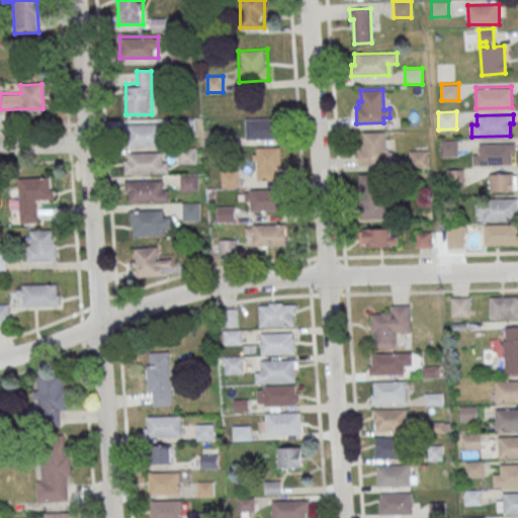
[(277,140),(277,118),(246,118),(246,140),(277,140)]
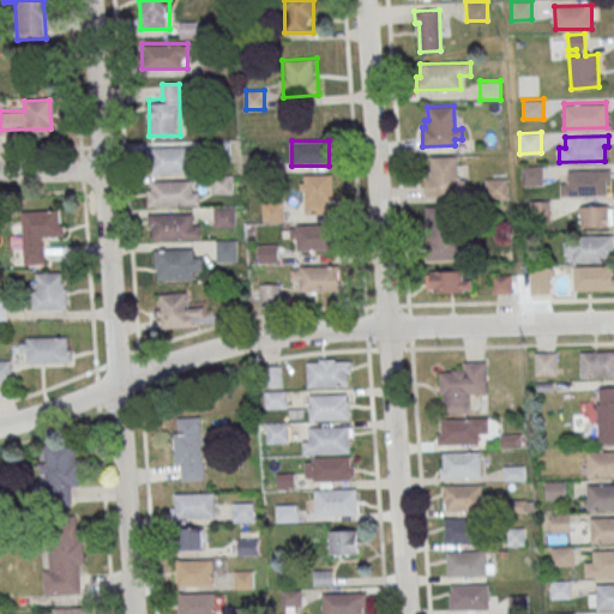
[(191,146),(151,146),(151,173),(191,173),(191,146)]
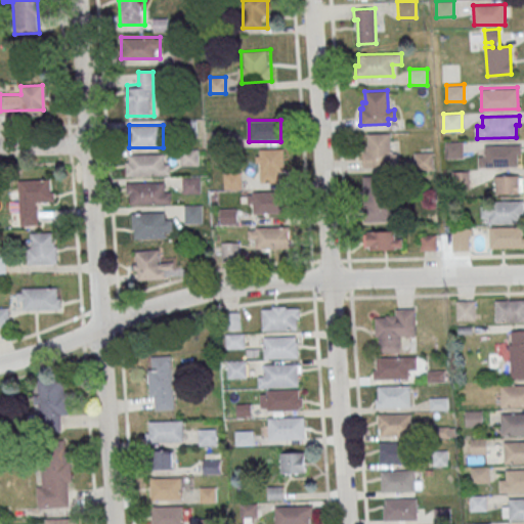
[(367,133),(390,132),(391,153),(396,153),(397,160),(391,161),(391,166),(363,167),(363,150),(365,150),(365,144),(368,144),(367,133)]
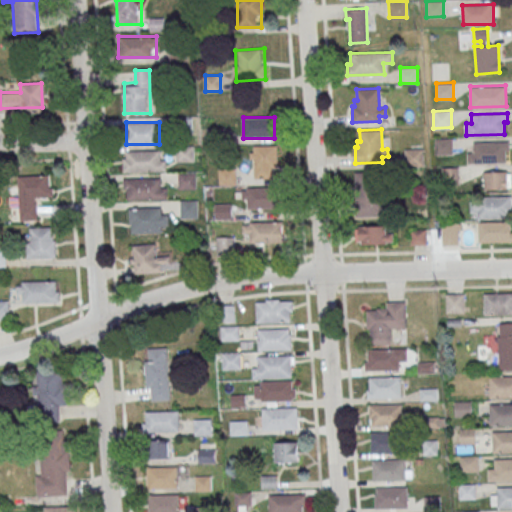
[(435,139),(452,138),(453,154),(435,155),(435,139)]
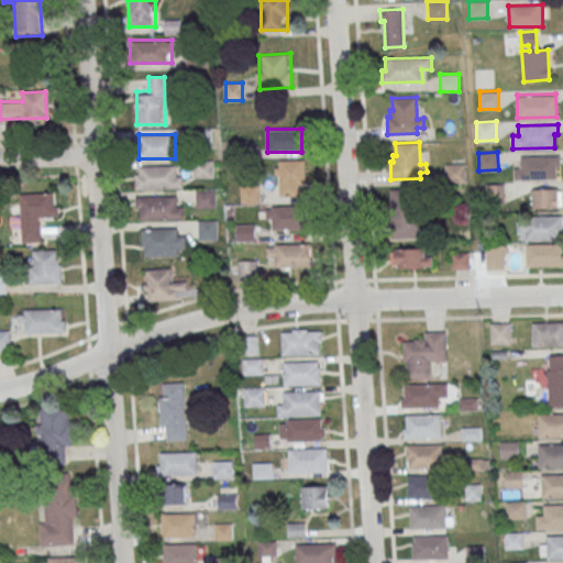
[(520,156),(560,155),(560,165),(556,165),(556,178),(515,179),(515,166),(520,165),(520,156)]
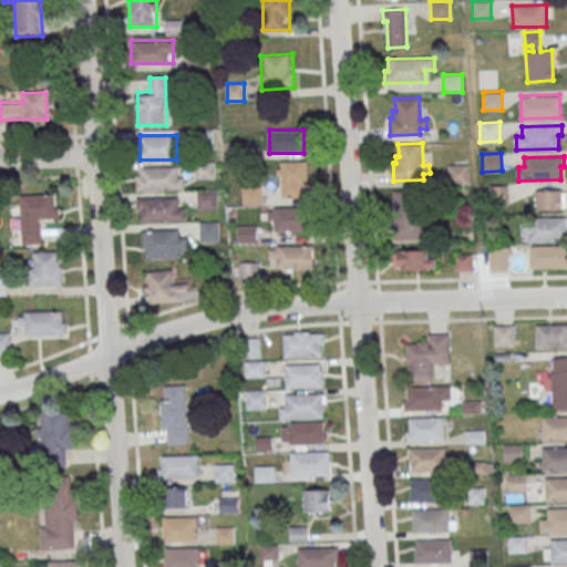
[(307,196),(307,161),(279,161),(279,196),(307,196)]
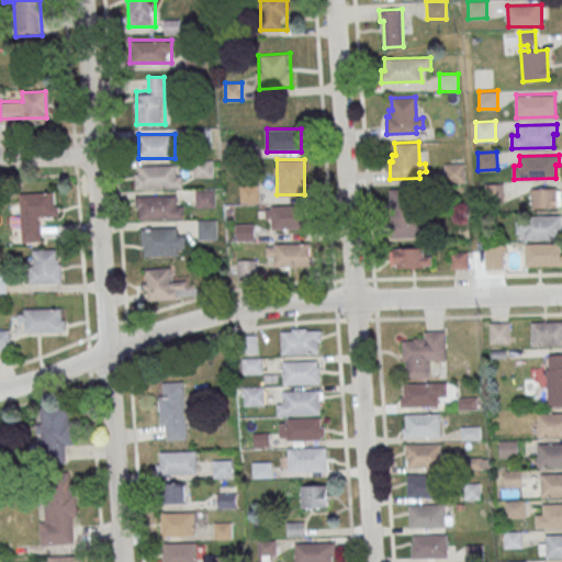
[(445,164),(464,164),(464,181),(446,181),(445,164)]
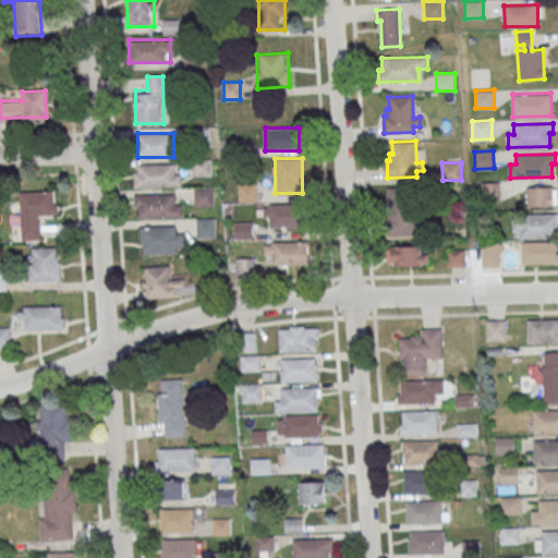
[(180,164),(134,164),(134,186),(180,186),(180,164)]
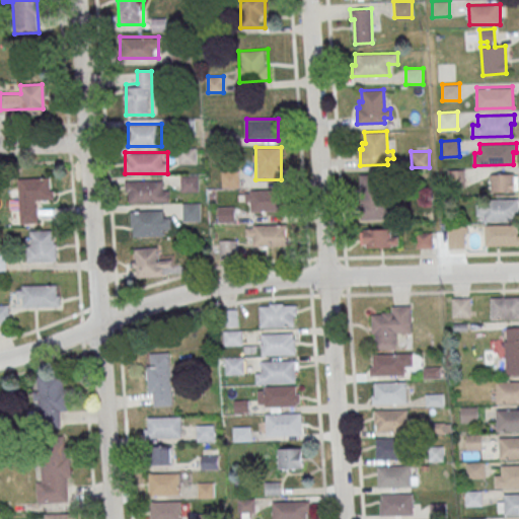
[(448,170),(465,169),(465,186),(448,187),(448,170)]
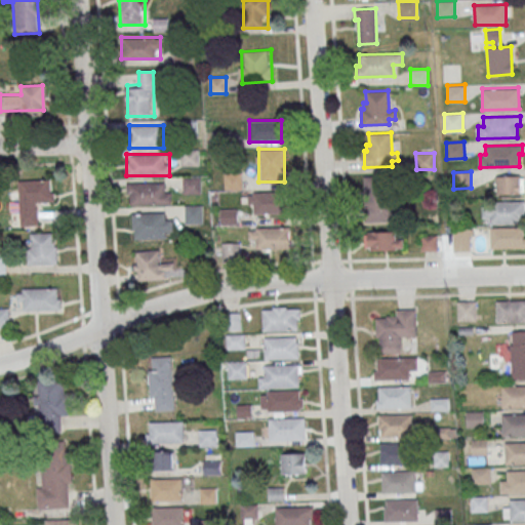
[(241,172),(225,172),(225,190),(241,190),(241,172)]
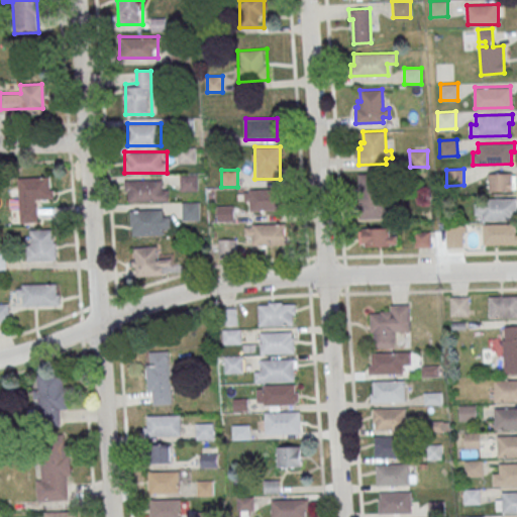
[(515,173),(488,173),(488,190),(515,190),(515,173)]
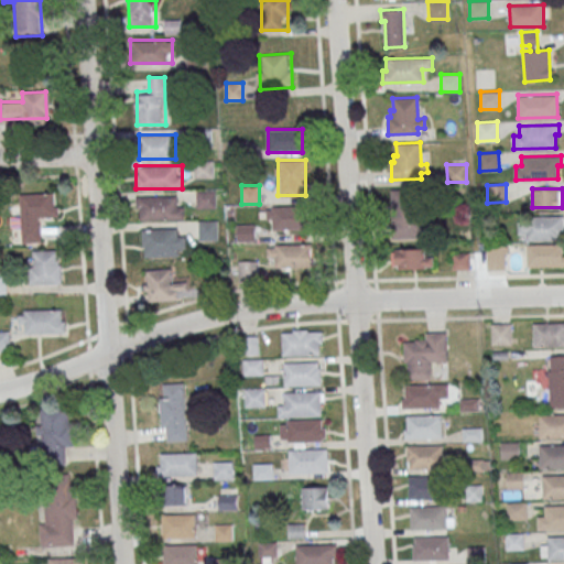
[(392,238),(421,238),(421,190),(392,190),(392,238)]
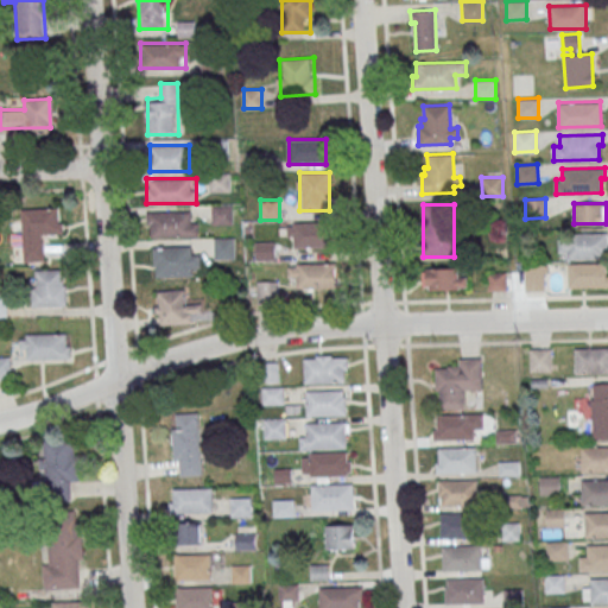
[(213,223),(232,223),(232,206),(213,206),(213,223)]
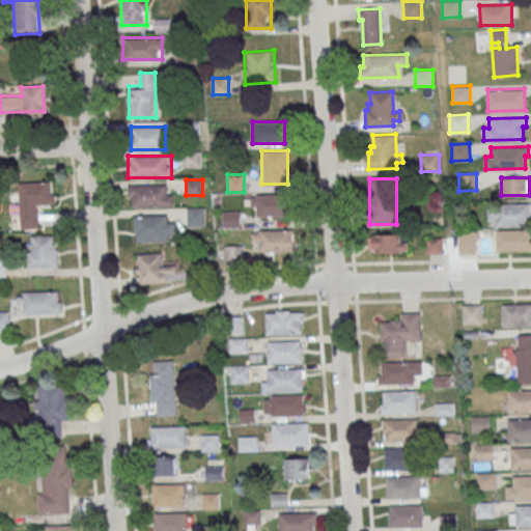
[(21,228),(40,227),(39,204),(54,204),(54,182),(20,183),(21,204),(11,204),(11,214),(20,214),(21,228)]
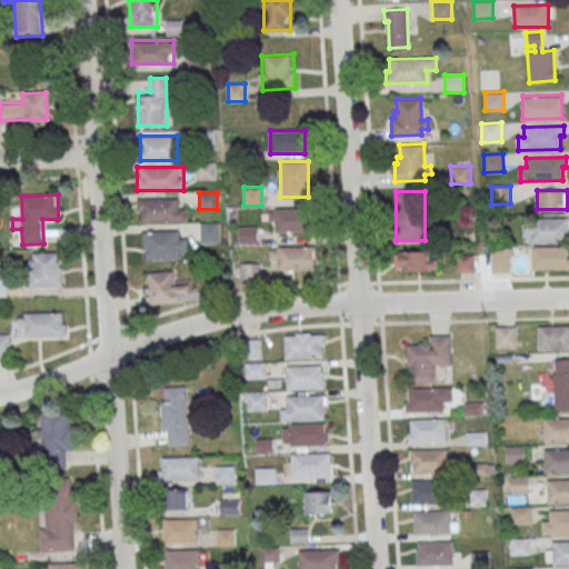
[(138,221),(183,221),(183,198),(138,198),(138,221)]
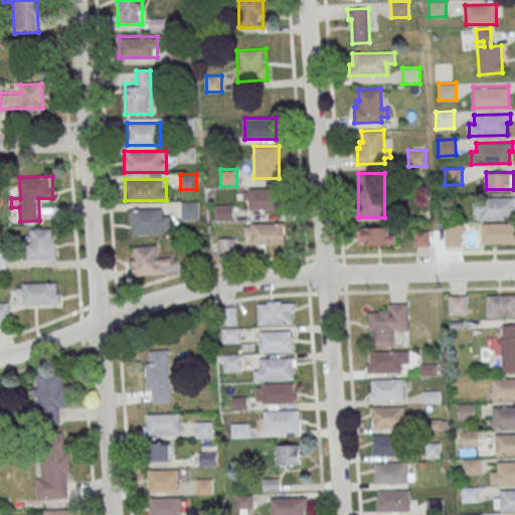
[(243,208),(281,208),(281,188),(243,188),(243,208)]
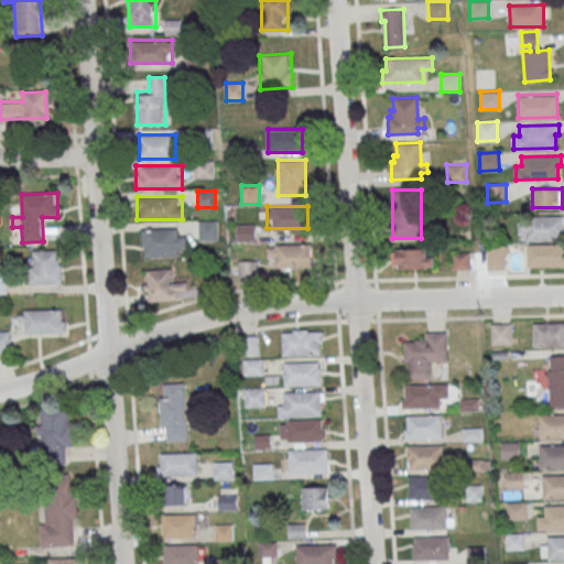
[(563,217),(519,217),(519,240),(563,240),(563,217)]
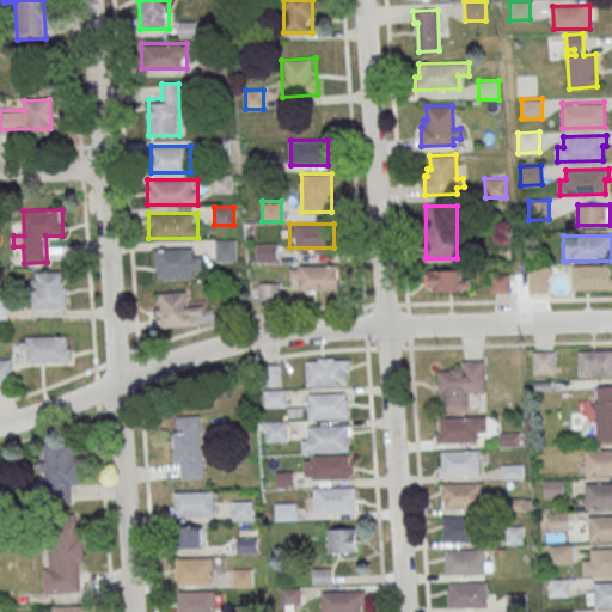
[(237,239),(216,239),(216,261),(237,261),(237,239)]
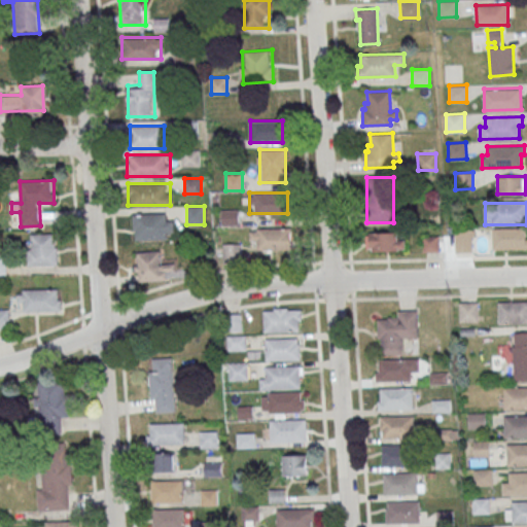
[(239,224),(238,209),(221,210),(221,225),(239,224)]
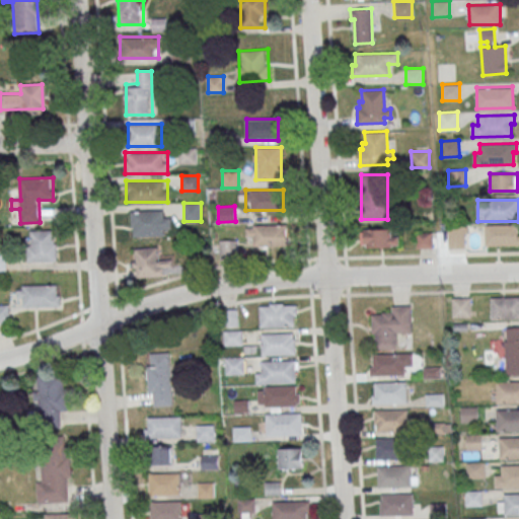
[(132,210),(132,236),(170,235),(169,210),(132,210)]
